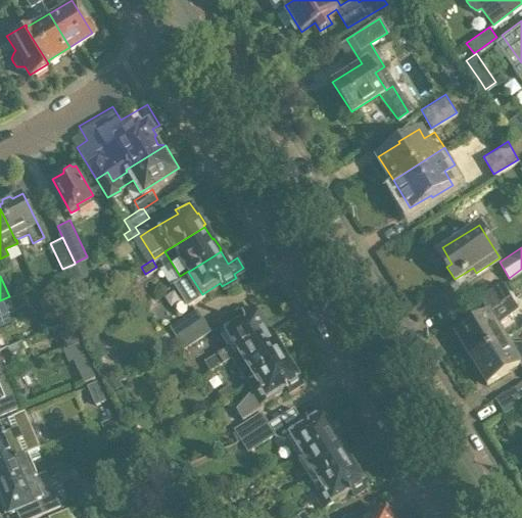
[(456,331),(472,358),(504,337),(508,335),(521,325),(521,291),(521,289),(511,295),(503,282),(482,294),(479,296),(488,311),(456,331)]
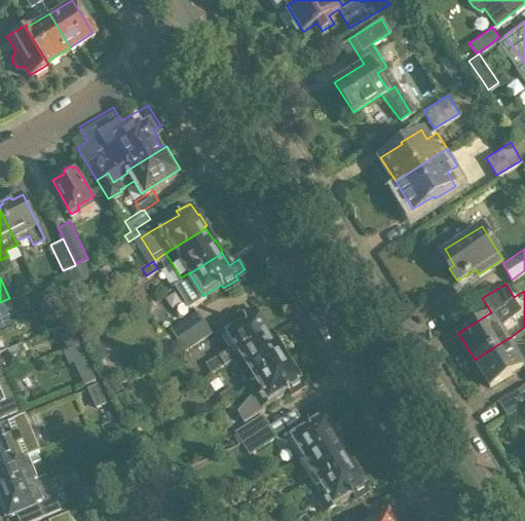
[(39,298),(46,299),(51,294),(49,287),(41,285),(36,291),(39,298)]
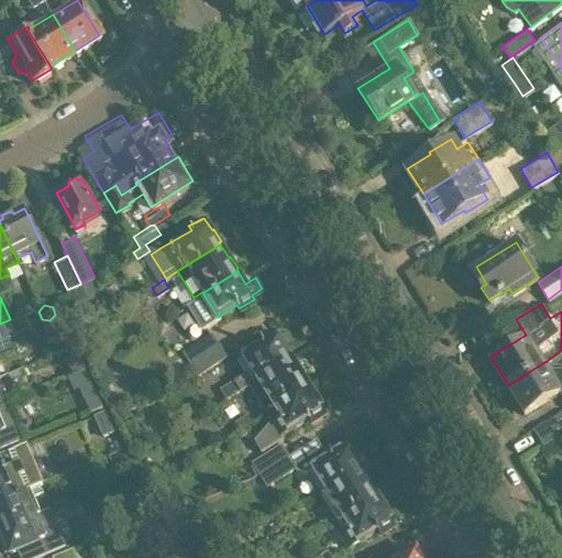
[(0,338),(14,332),(10,319),(0,324),(0,338)]
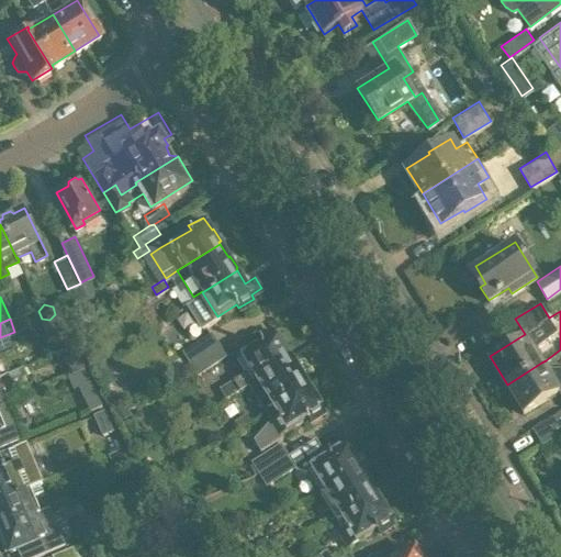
[(249,367),(236,375),(219,386),(225,396),(238,388),(251,380),(290,356),(283,344),(284,343),(278,331),(276,332),(273,329),(258,338),(260,342),(240,353),(249,367)]
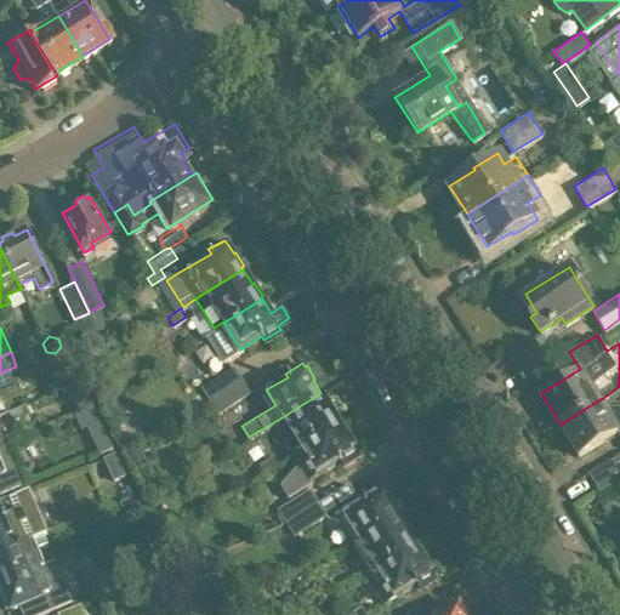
[(202,385),(210,397),(240,377),(233,365),(202,385)]
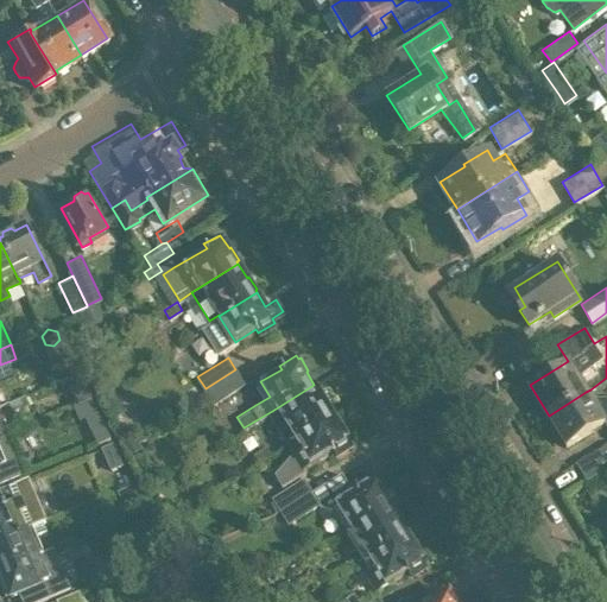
[(235,369),(206,388),(213,401),(242,382),(235,369)]
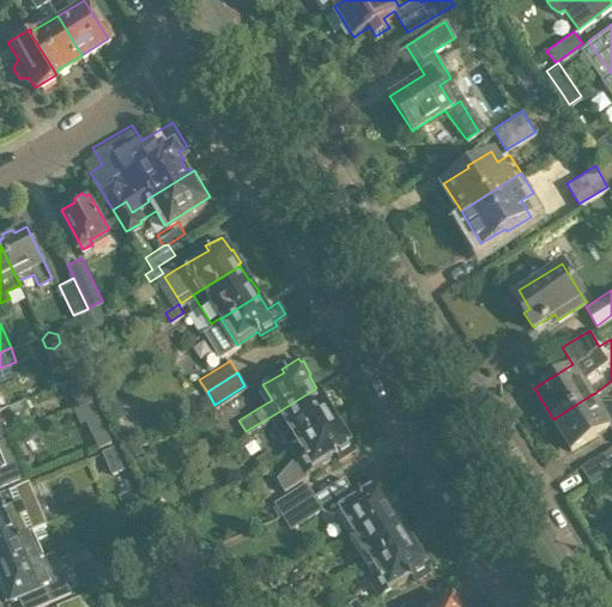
[(319,392),(316,388),(274,414),(292,444),(335,417),(327,405),(329,404),(321,390),(319,392)]
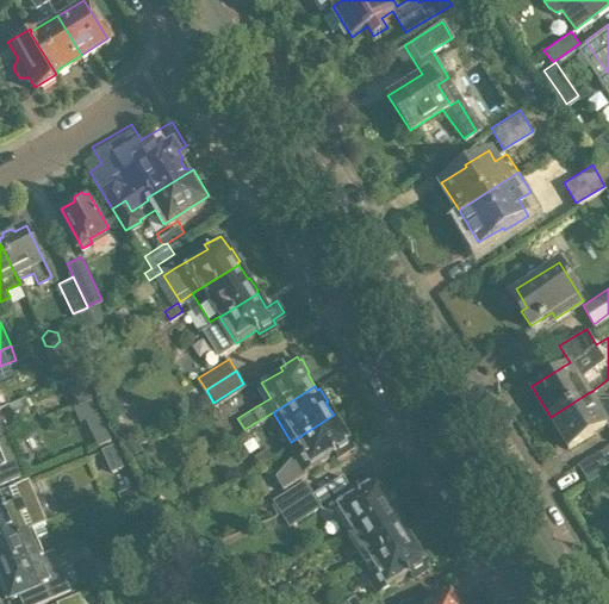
[(118,399),(111,388),(99,397),(106,408),(118,399)]
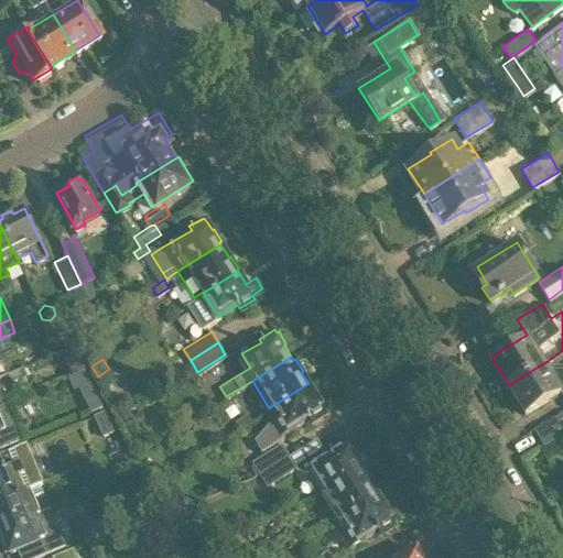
[(548,361),(543,363),(509,385),(524,412),(560,390),(562,394),(562,365),(551,367),(548,361)]
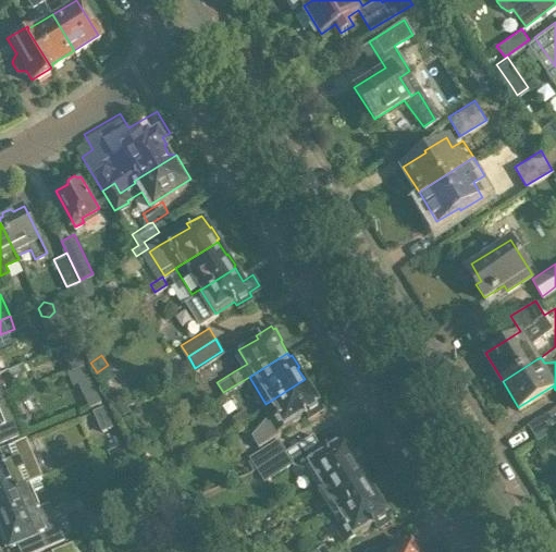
[(10,373),(26,367),(23,359),(7,367),(10,373)]
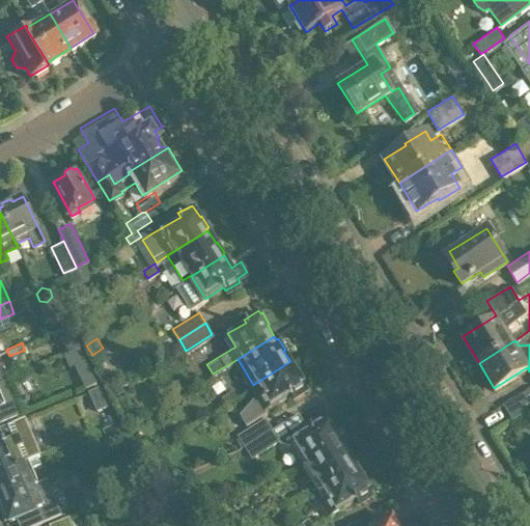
[(89,368),(79,349),(70,354),(79,374),(89,368)]
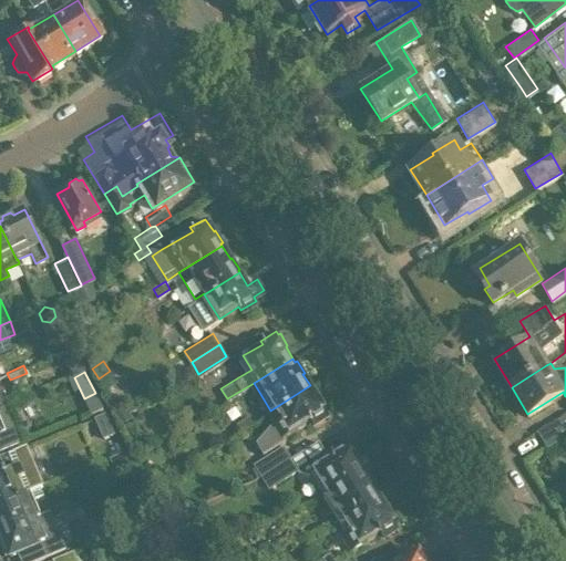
[(314,386),(311,388),(310,385),(270,411),(265,414),(270,423),(255,440),(261,453),(284,438),(283,436),(288,433),(310,418),(312,422),(327,413),(319,400),(321,398),(314,386)]
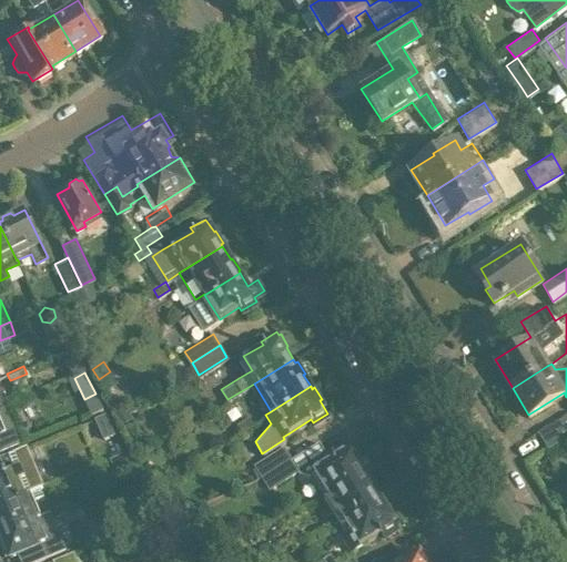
[(4,401),(0,404),(0,449),(7,447),(2,437),(16,431),(4,401)]
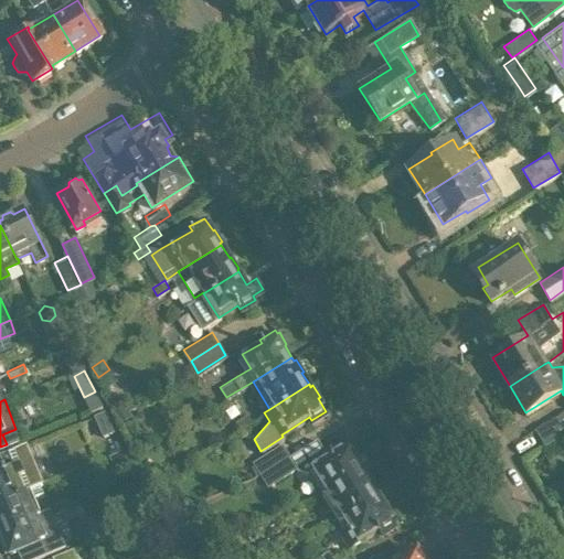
[(125,417),(120,408),(113,411),(117,421),(125,417)]
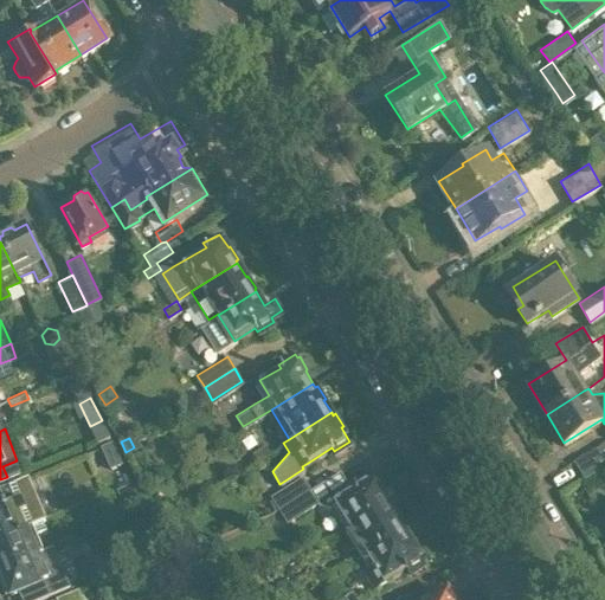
[(122,462),(111,439),(101,445),(110,466),(122,462)]
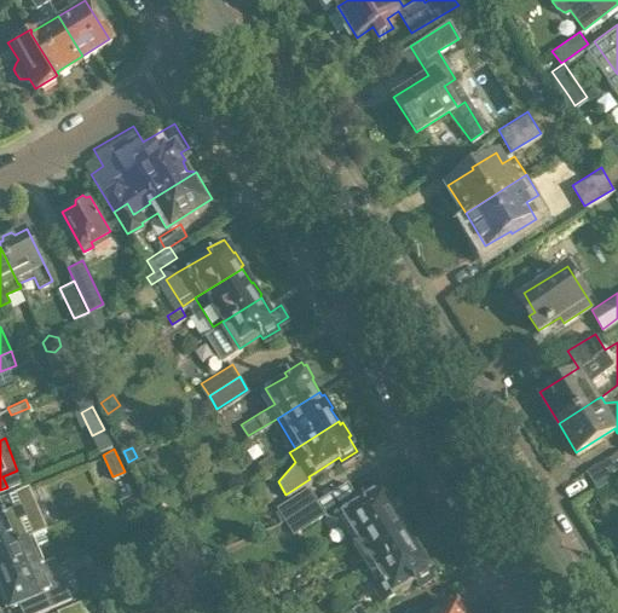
[(617,450),(587,469),(598,486),(617,472),(617,450)]
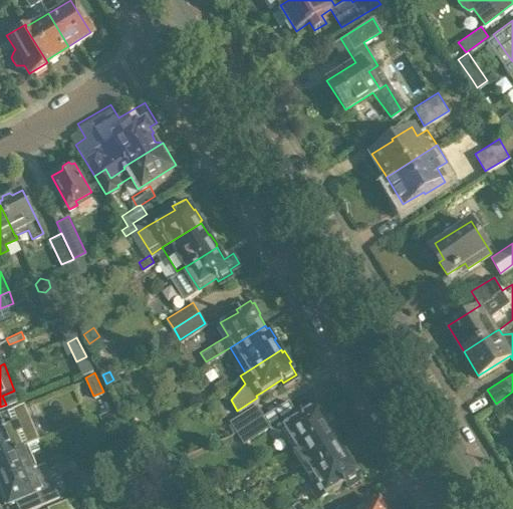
[(225,377),(213,385),(217,391),(229,384),(225,377)]
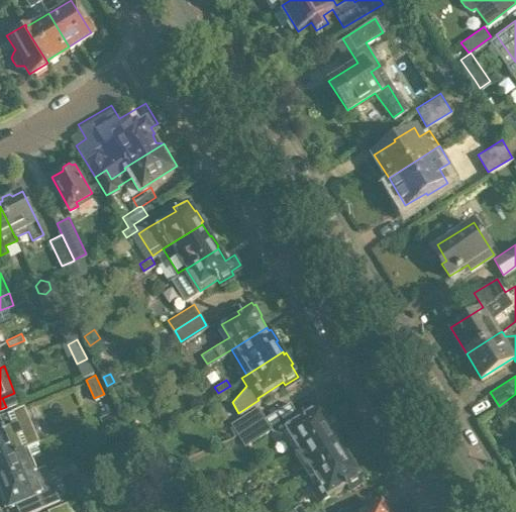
[(285,427),(298,448),(330,429),(323,418),(329,414),(322,404),(316,408),(314,405),(300,413),(302,416),(300,418),(290,400),(264,417),(238,432),(244,443),(271,427),(272,429),(279,431),(285,427)]
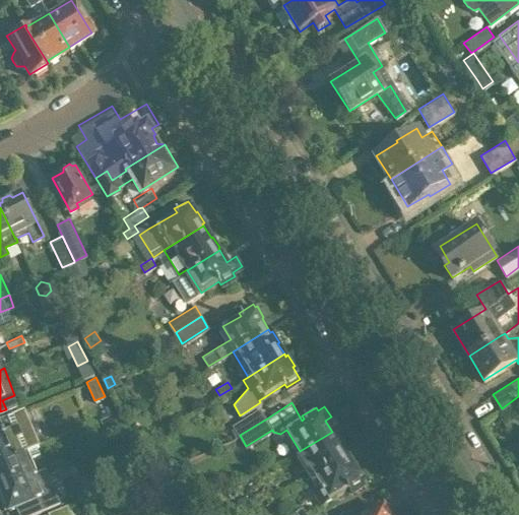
[(0,460),(23,451),(25,450),(26,450),(38,445),(22,407),(0,416),(0,421),(5,433),(3,434),(2,431),(0,432),(0,460)]
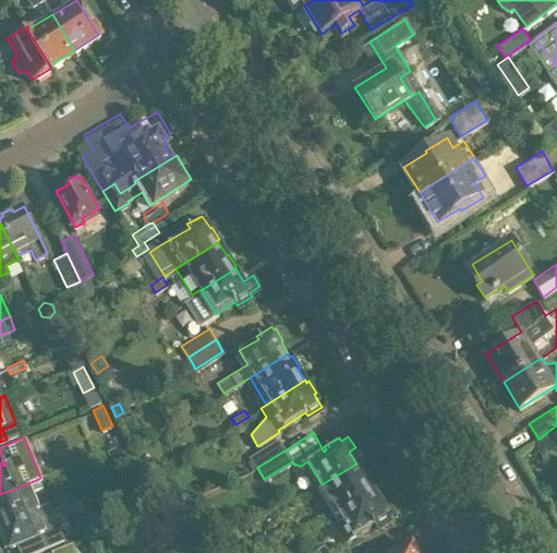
[(257,467),(285,451),(278,439),(251,456),(257,467)]
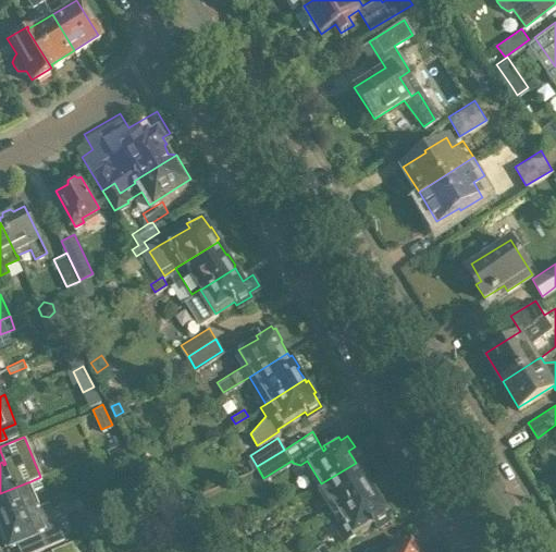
[(127,458),(121,443),(107,449),(113,465),(127,458)]
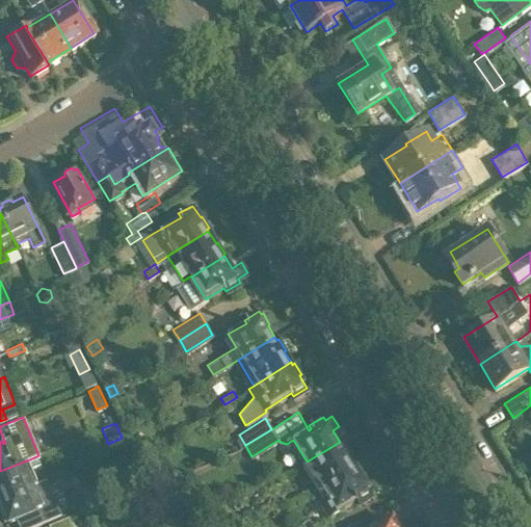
[(307,462),(323,488),(324,486),(355,467),(349,455),(350,454),(344,443),(342,444),(340,442),(307,462)]
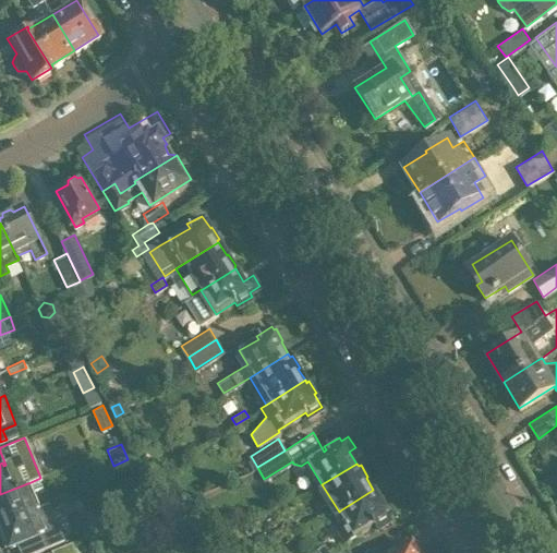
[(114,473),(121,490),(137,482),(131,466),(114,473)]
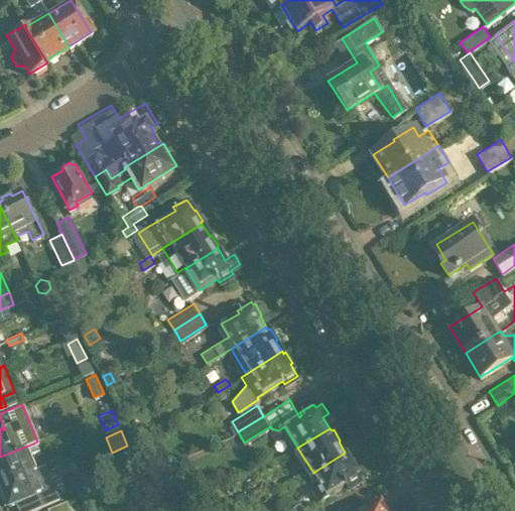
[(23,448),(0,457),(0,483),(32,469),(27,457),(29,456),(26,446),(23,448)]
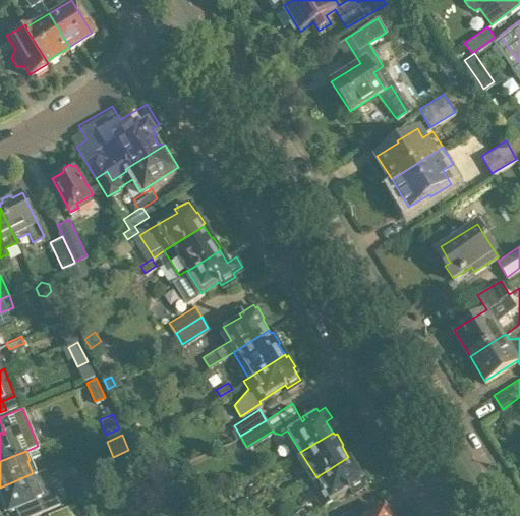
[(352,458),(350,459),(348,457),(318,476),(316,477),(322,486),(313,492),(322,505),(348,488),(350,491),(364,482),(357,471),(359,469),(352,458)]
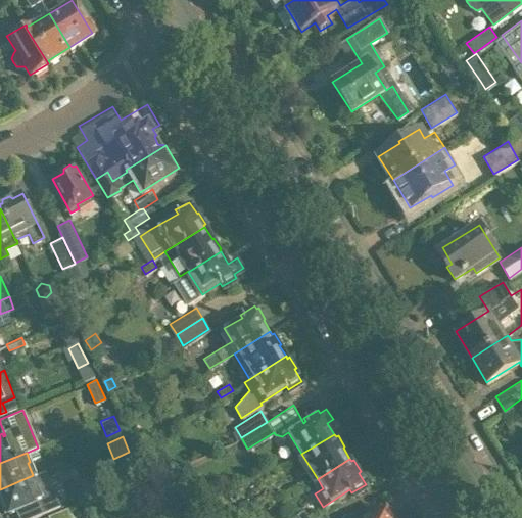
[(45,470),(33,475),(0,489),(0,491),(3,498),(0,499),(5,511),(8,510),(8,512),(15,509),(18,517),(29,517),(59,506),(45,470)]
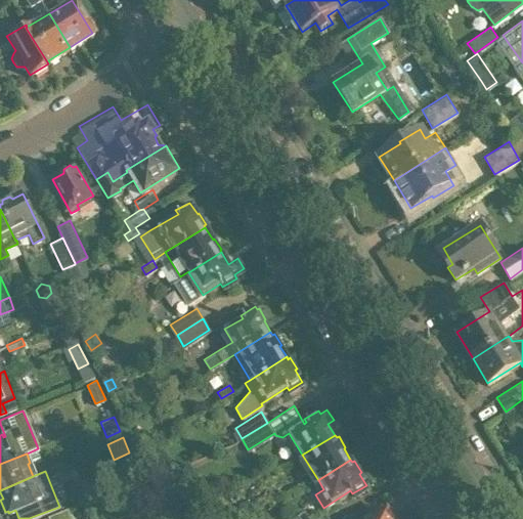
[(72,518),(68,508),(61,511),(42,518),(72,518)]
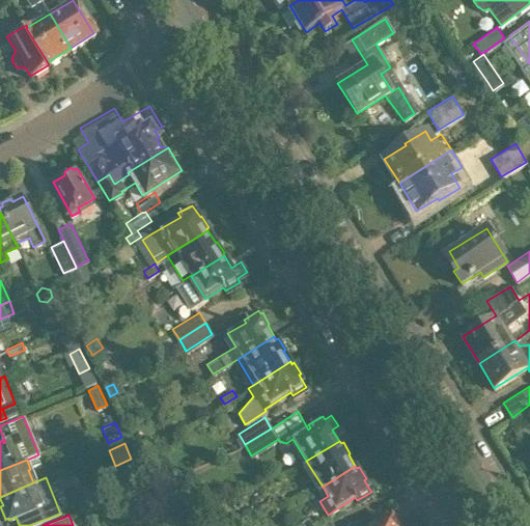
[(304,525),(333,525),(330,520),(319,525),(313,525),(308,516),(301,521),(304,525)]
